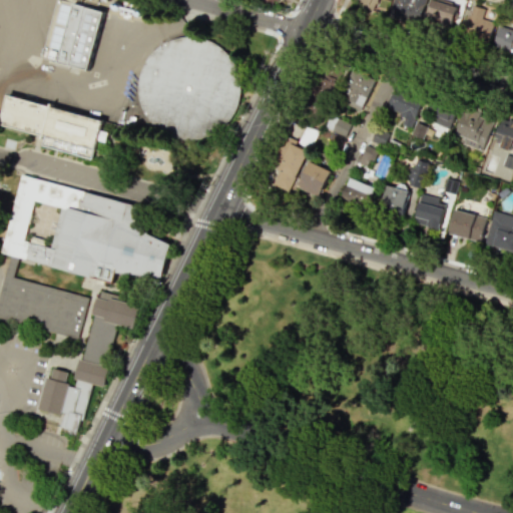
[(423,3),(409,0),(393,0),(389,17),(418,24),(423,3)]
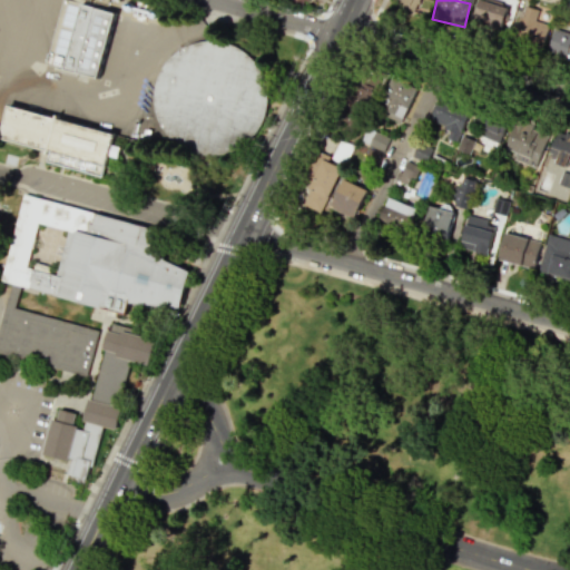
[(474,0),(474,26),(503,26),(503,1),(480,0),(474,0)]
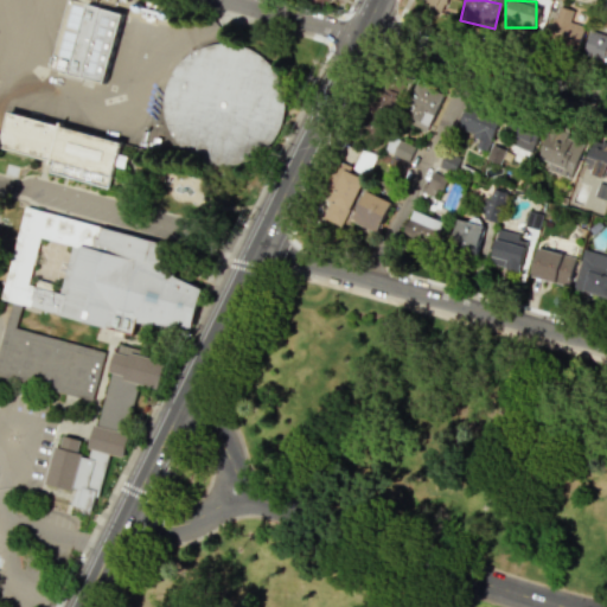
[(122,13),(85,4),(66,74),(104,83),(122,13)]
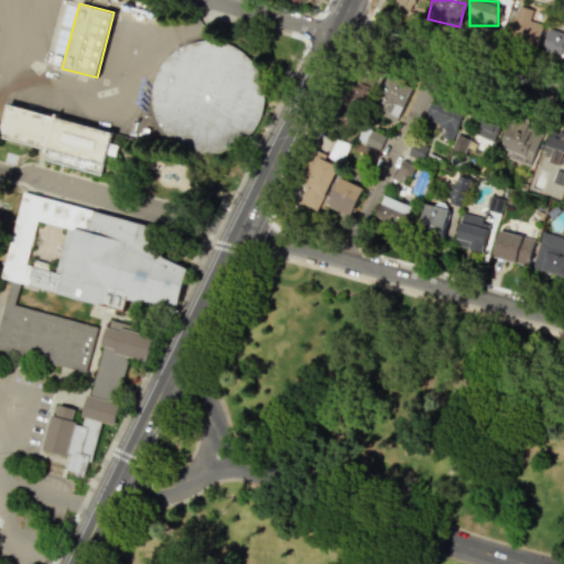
[(529,20),(532,10),(518,4),(507,35),(534,45),(542,25),(529,20)]
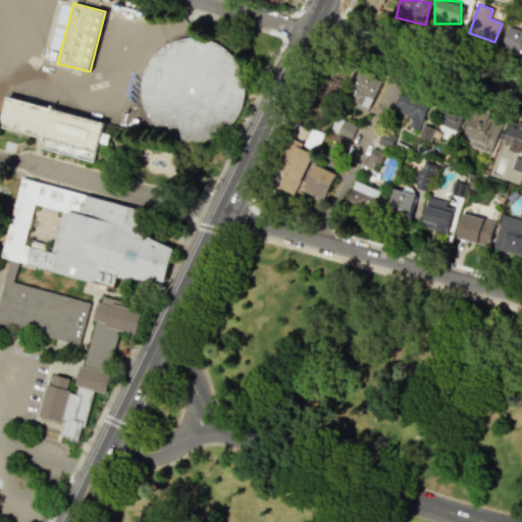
[(501,45),(521,53),(521,27),(521,29),(508,23),(501,45)]
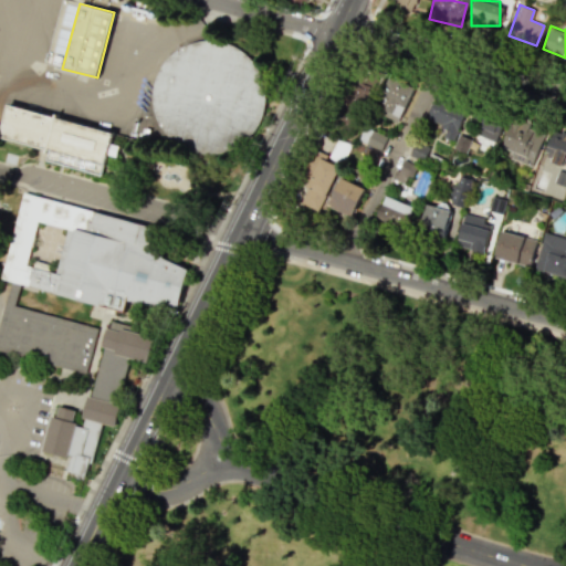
[(224,148),(206,150),(187,147),(170,136),(159,122),(153,104),(153,85),(159,66),(171,52),(188,43),(207,39),(224,41),(240,49),(252,61),(261,76),(264,93),(262,111),(254,126),(241,140),(224,148)]
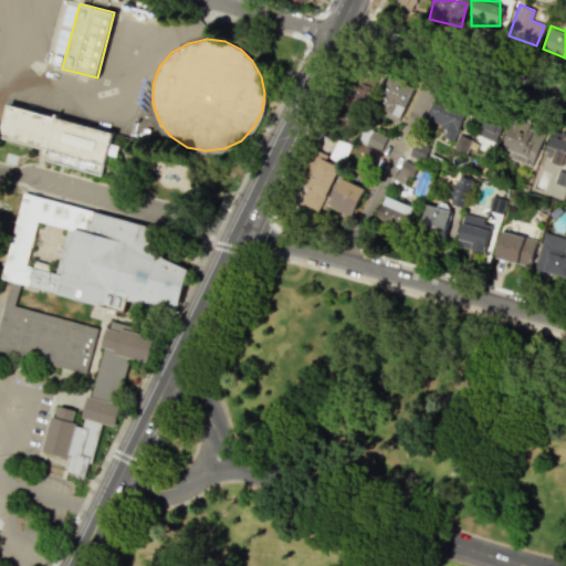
[(363,106),(377,79),(357,70),(344,97),(363,106)]
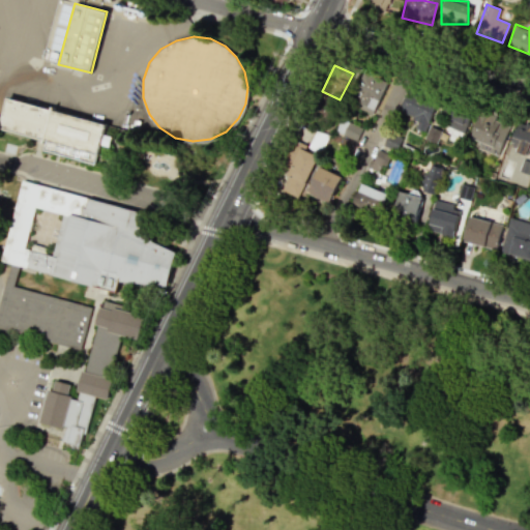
[(372,115),(387,83),(365,72),(350,105),(372,115)]
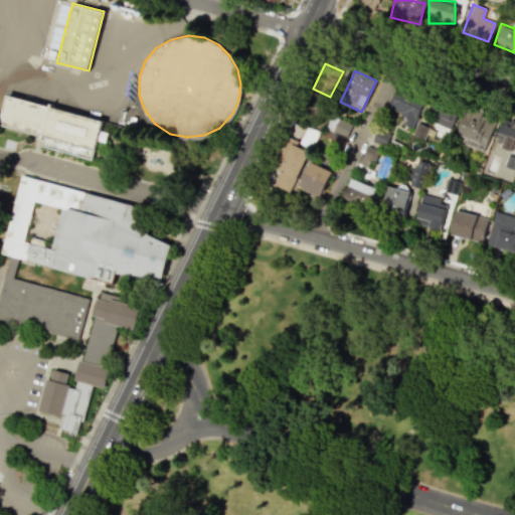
[(412,128),(424,99),(395,87),(387,109),(406,116),(403,125),(412,128)]
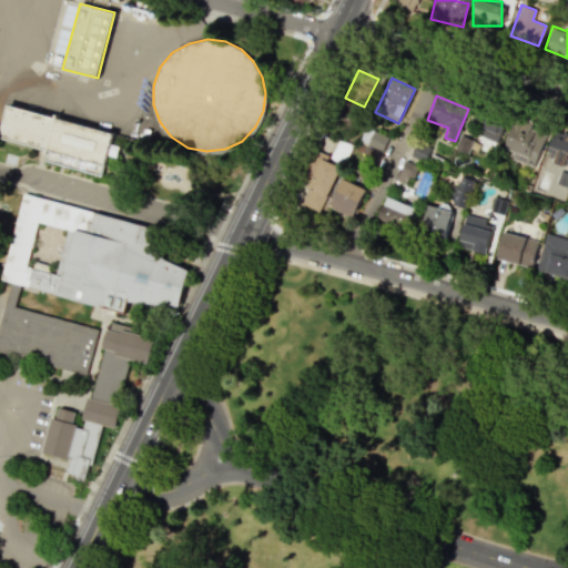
[(0,137),(0,139),(48,150),(44,162),(103,175),(113,130),(7,107),(0,137)]
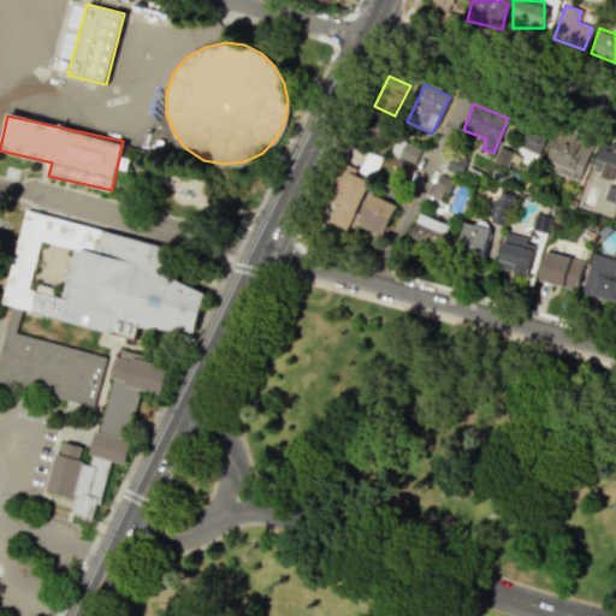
[(513,147),(540,154),(548,126),(520,119),(513,147)]
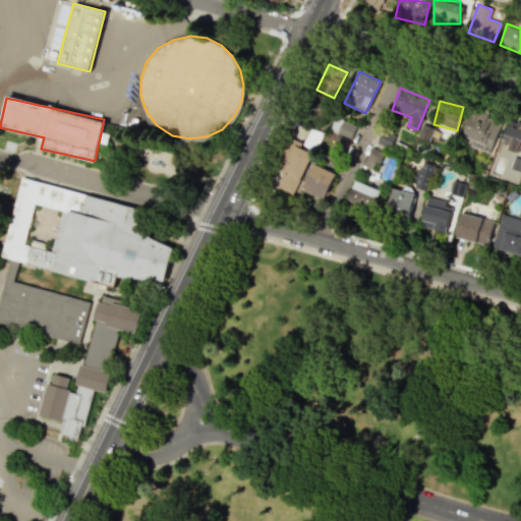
[(491,148),(501,122),(471,111),(461,135),(491,148)]
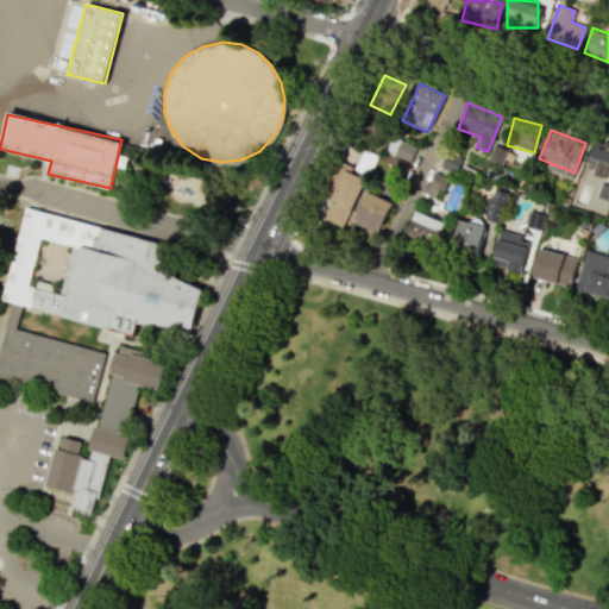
[(408,163),(416,148),(391,136),(384,150),(408,163)]
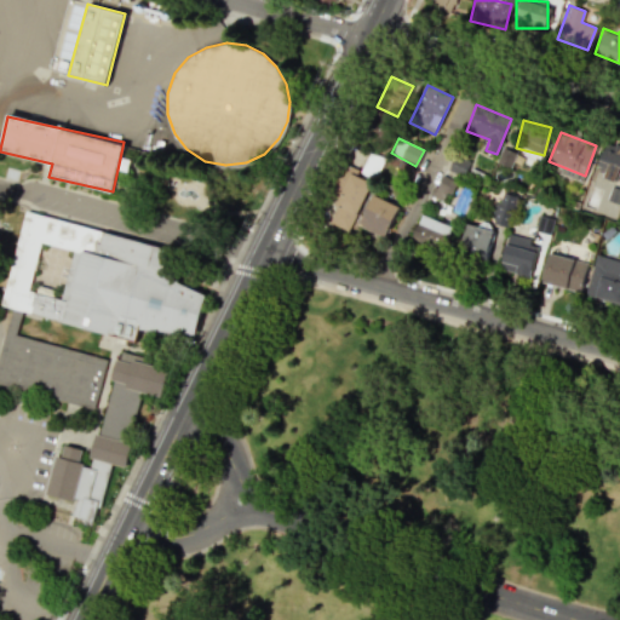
[(511,167),(515,151),(500,149),(497,164),(511,167)]
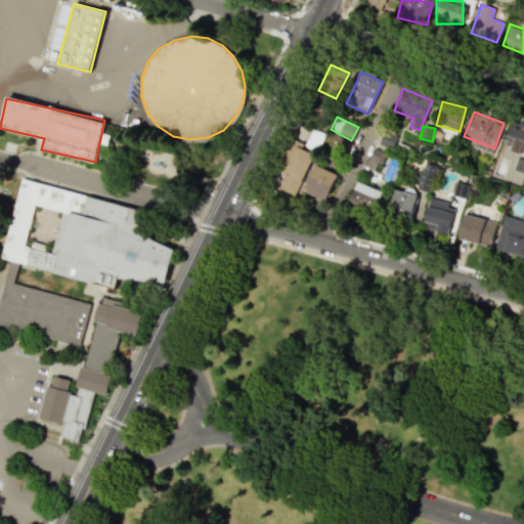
[(390,149),(396,137),(384,131),(378,143),(390,149)]
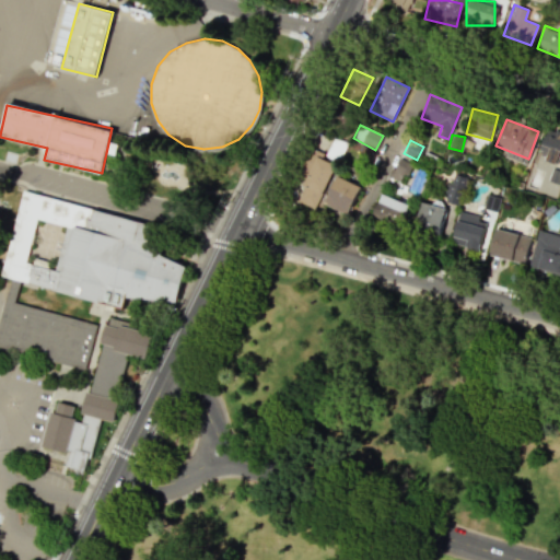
[(335,165),(316,156),(295,200),(315,209),(335,165)]
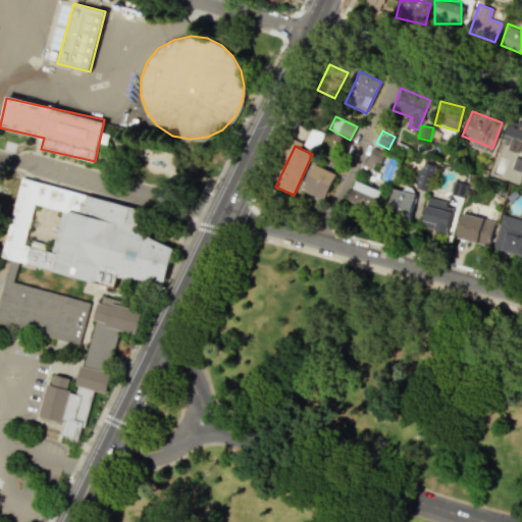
[(362,165),(375,170),(382,152),(370,147),(362,165)]
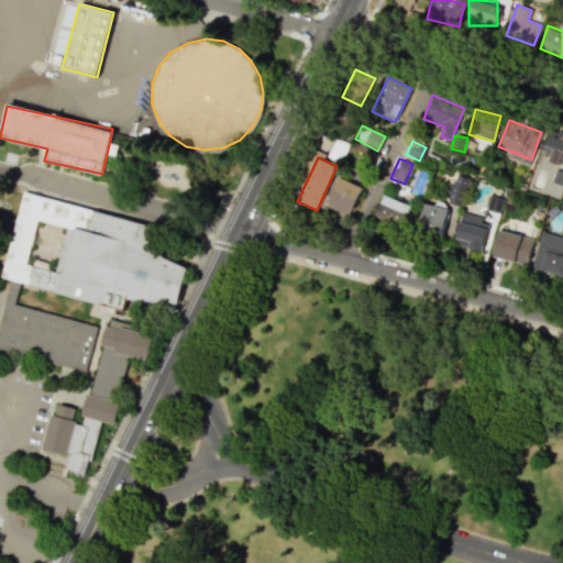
[(459,205),(467,178),(454,174),(445,200),(459,205)]
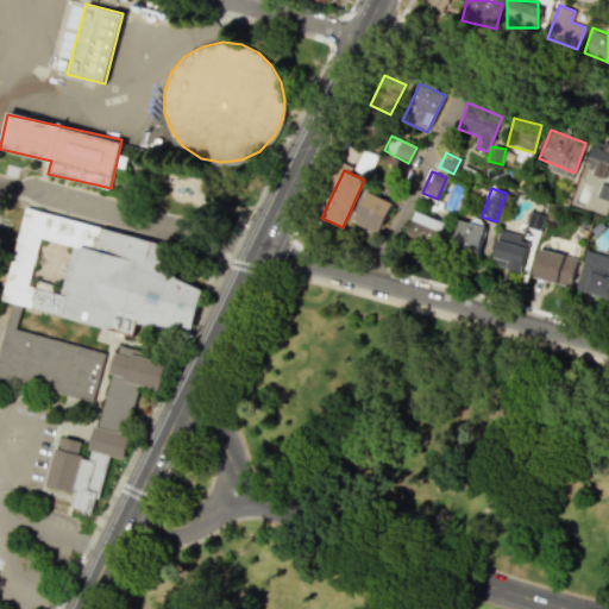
[(352,223),(378,233),(391,201),(365,190),(352,223)]
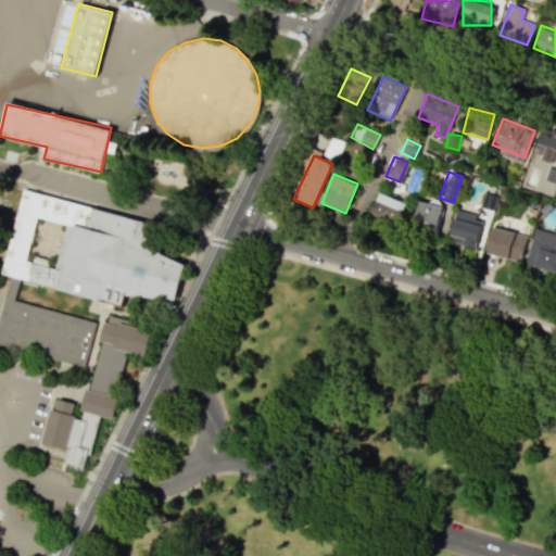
[(184,264),(174,300),(124,297),(121,306),(19,279),(10,277),(0,274),(0,269),(21,189),(146,223),(142,241),(160,250),(159,253),(184,264)]
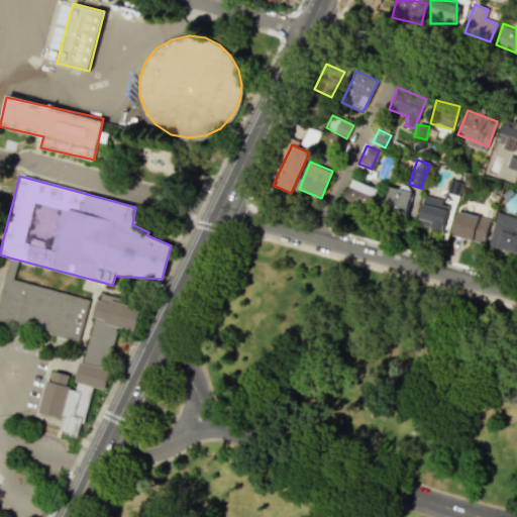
[(370,210),(377,188),(350,180),(343,202),(370,210)]
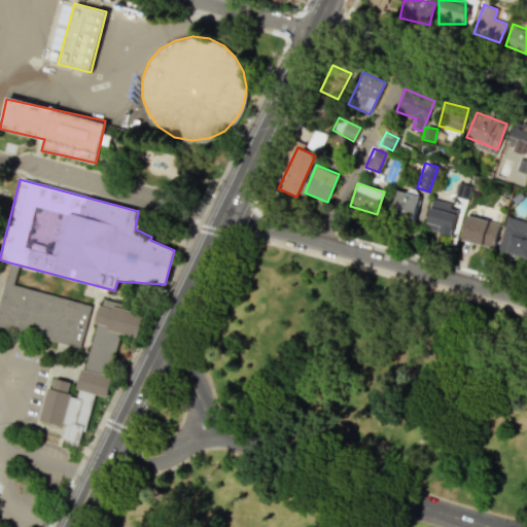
[(414,221),(420,197),(396,190),(389,215),(414,221)]
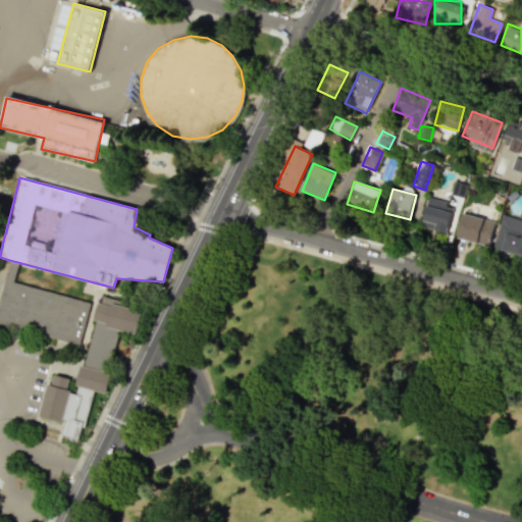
[(452,204),(426,199),(421,228),(447,232),(452,204)]
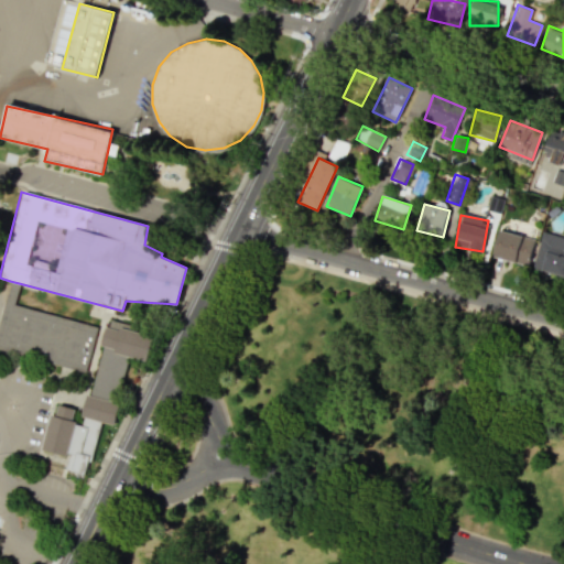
[(528,266),(534,239),(499,229),(491,256),(528,266)]
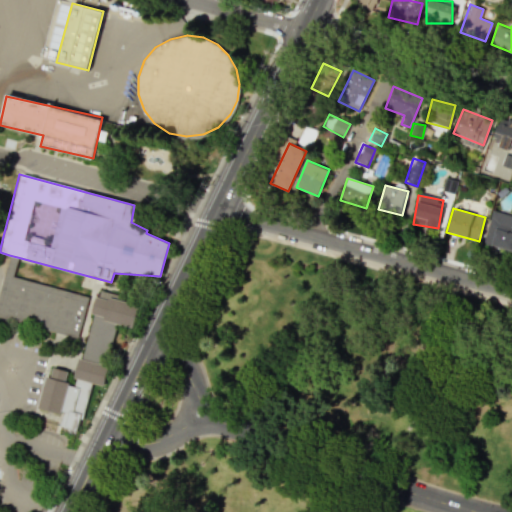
[(511,215),(491,210),(483,244),(511,250),(511,215)]
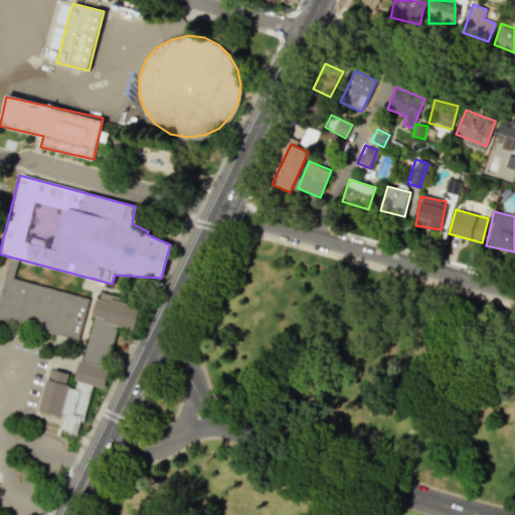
[(89,299),(77,341),(0,319),(0,291),(9,256),(17,259),(12,278),(89,299)]
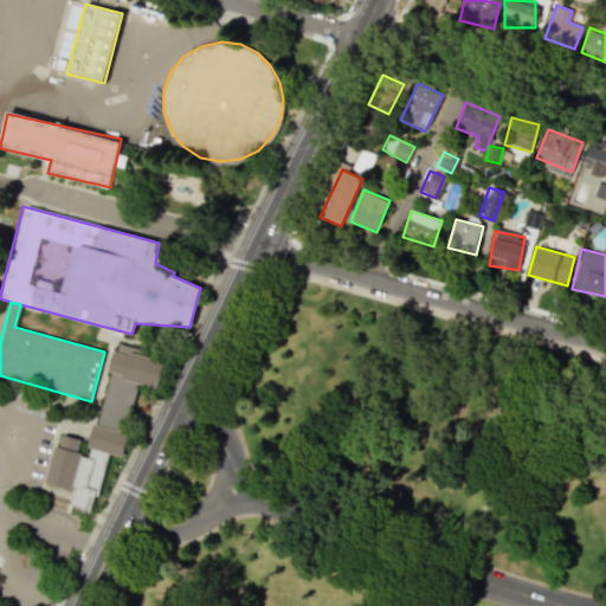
[(118,343),(144,350),(142,355),(165,361),(158,387),(137,382),(124,431),(129,433),(123,457),(108,452),(96,495),(94,494),(90,508),(70,503),(75,487),(72,487),(71,490),(44,482),(53,445),(59,446),(62,434),(81,439),(77,451),(82,452),(81,455),(88,457),(90,447),(86,447),(92,424),(96,425),(110,372),(107,371),(113,350),(116,352),(118,343)]
